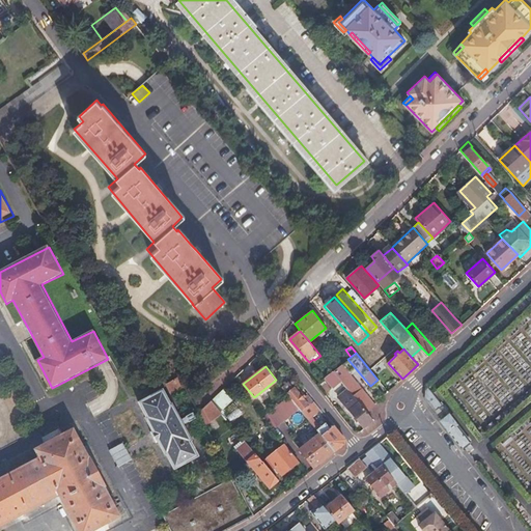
[(333,370),(325,378),(333,388),(341,382),(333,370)]
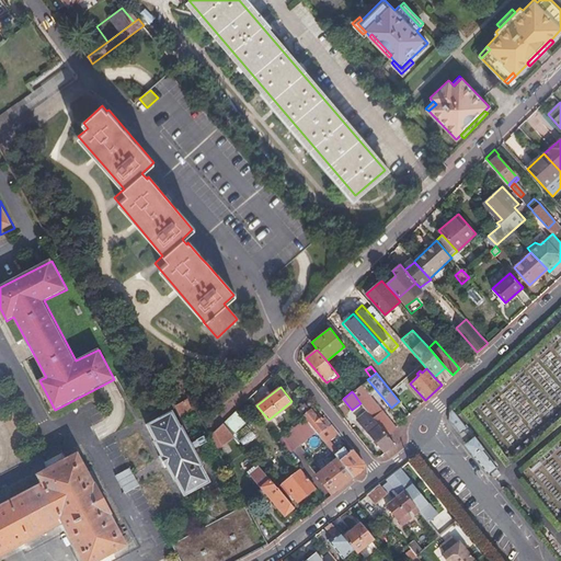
[(190,397),(175,404),(181,414),(194,407),(190,397)]
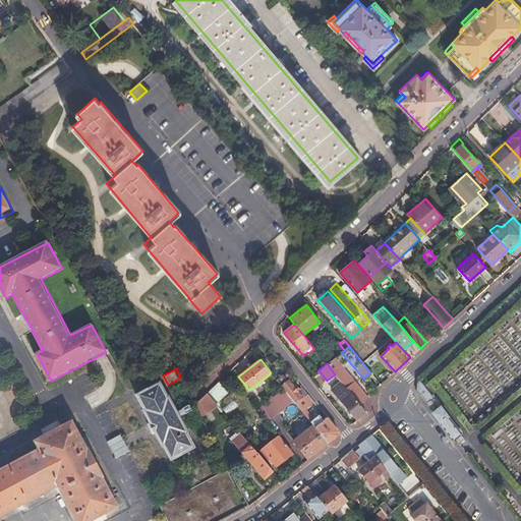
[(359,404),(367,397),(349,374),(341,381),(359,404)]
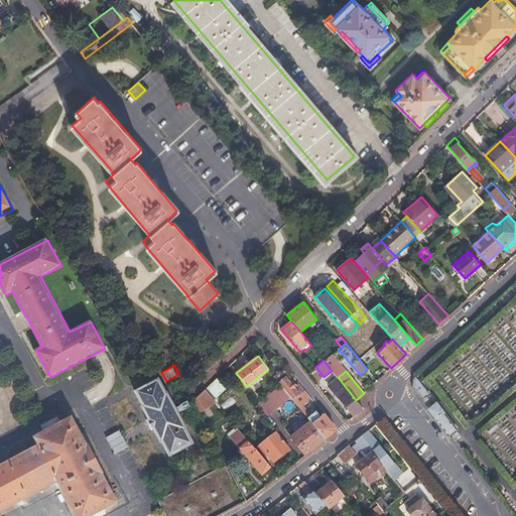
[(280,384),(290,396),(292,399),(304,389),(299,383),(296,385),(288,375),(285,378),(280,372),(274,376),(280,384)]
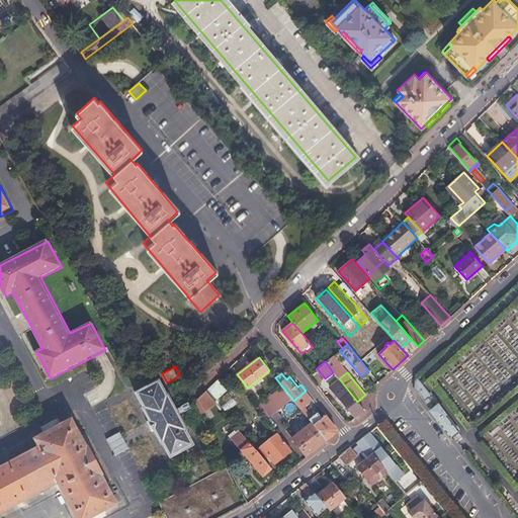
[(363,410),(357,402),(339,378),(330,386),(355,417),(357,416),(363,410)]
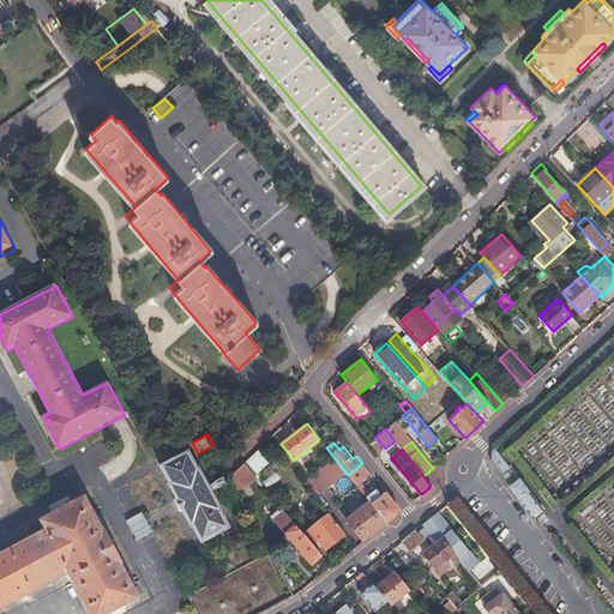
[(188,450),(161,465),(170,482),(169,483),(178,498),(174,500),(180,511),(182,509),(191,525),(193,524),(203,542),(230,527),(221,509),(222,509),(211,489),(217,486),(218,486),(226,482),(222,476),(215,480),(215,481),(209,485),(199,467),(198,467),(188,450)]
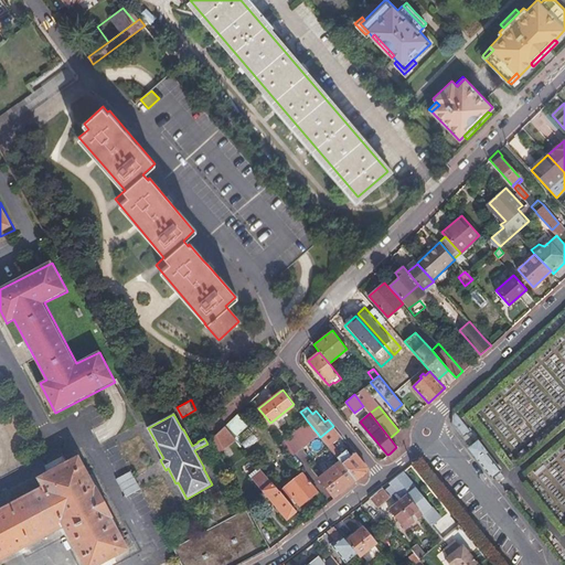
[(465,427),(452,415),(452,425),(460,434),(465,427)]
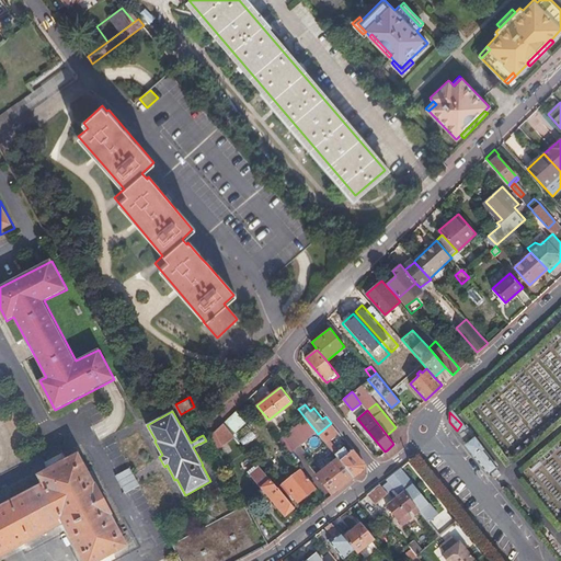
[(277,441),(288,453),(316,431),(305,418),(277,441)]
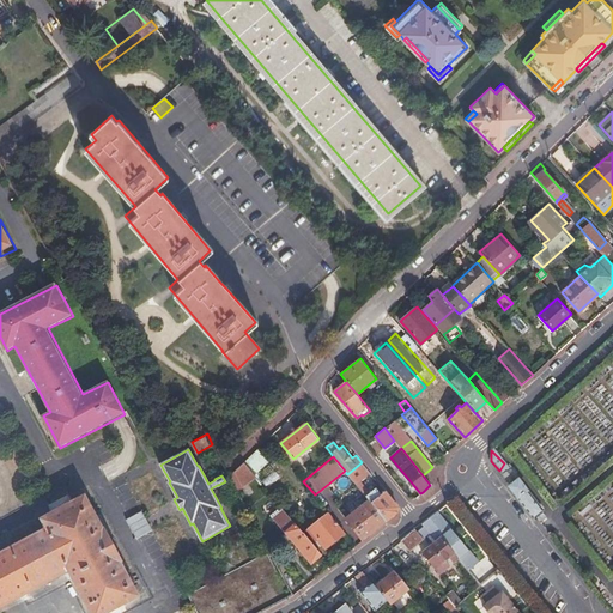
[(234,472),(242,487),(255,477),(243,462),(234,472)]
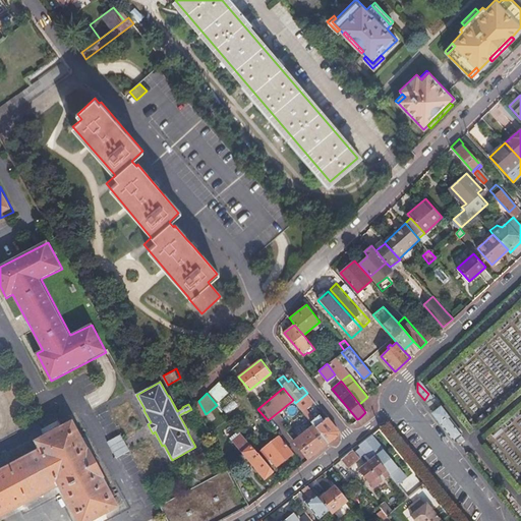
[(306,409),(314,402),(307,393),(295,403),(303,412),(306,409)]
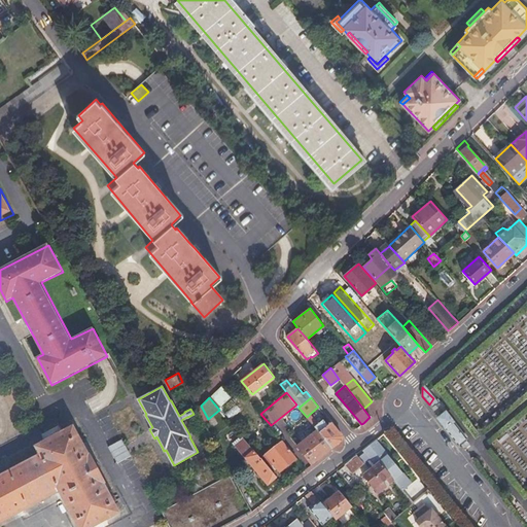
[(459,446),(461,445),(467,440),(453,422),(452,423),(445,414),(443,415),(434,406),(432,408),(440,417),(438,418),(445,427),(444,427),(459,446)]
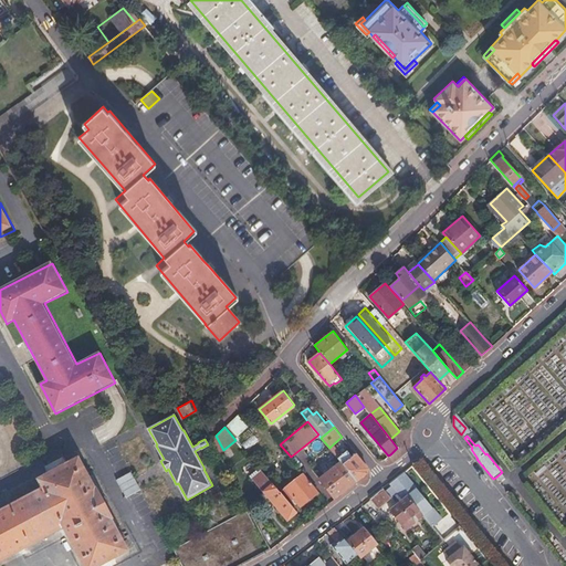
[(329,448),(337,458),(342,454),(333,444),(329,448)]
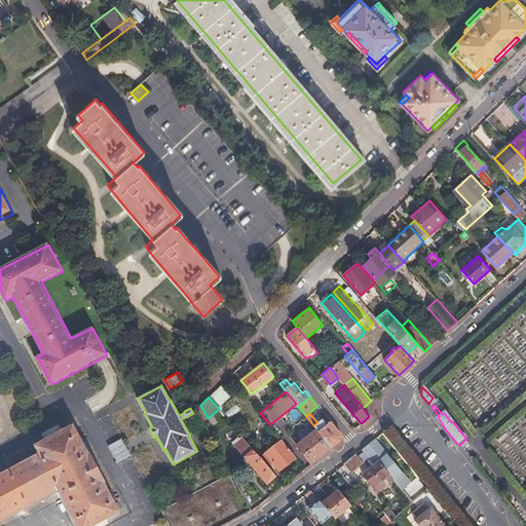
[(316,429),(331,447),(336,443),(341,439),(341,435),(331,421),(326,425),(322,419),(317,422),(313,425),(316,429)]
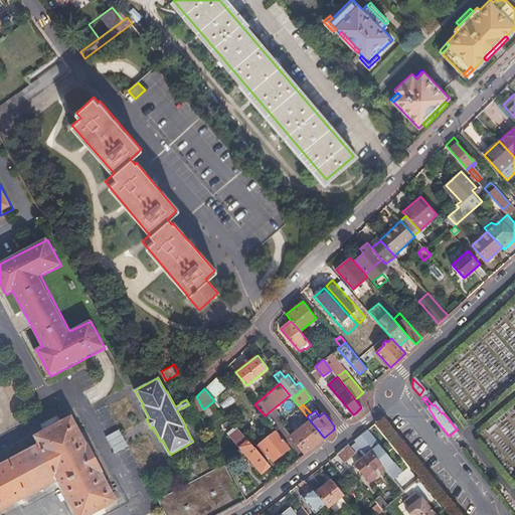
[(0,510),(58,479),(77,514),(87,514),(117,500),(104,476),(106,475),(90,444),(87,445),(71,416),(35,436),(39,444),(0,464),(0,510)]
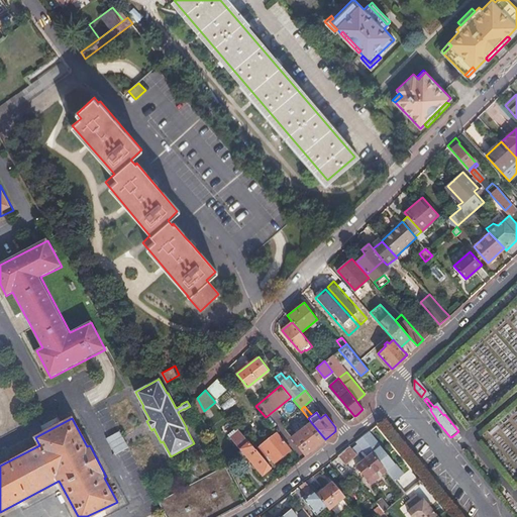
[(292,438),(305,455),(310,451),(325,439),(311,422),(292,438)]
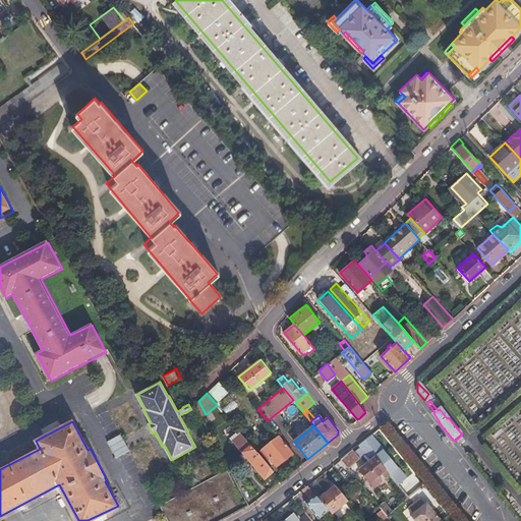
[(265,479),(273,472),(251,446),(249,444),(246,440),(240,433),(232,440),(242,453),(243,454),(241,455),(246,462),(249,460),(265,479)]
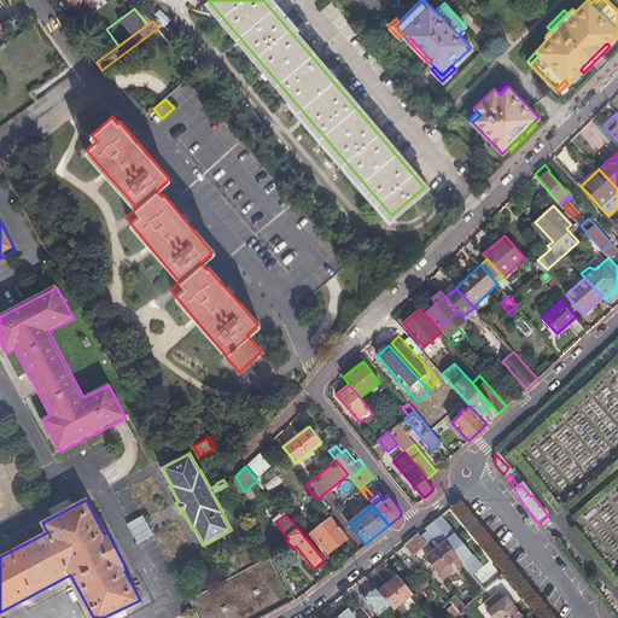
[(404,543),(413,554),(435,537),(441,543),(444,541),(448,543),(455,552),(454,553),(461,561),(462,561),(472,573),(482,566),(441,514),(433,520),(425,528),(419,532),(404,543)]
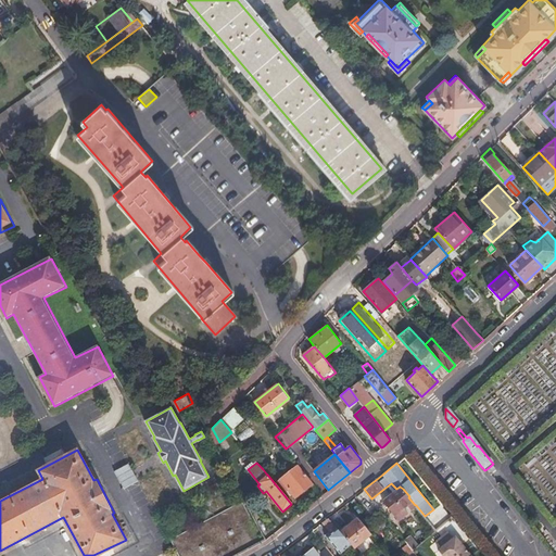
[(295,497),(313,483),(299,465),(278,481),(287,490),(288,489),(295,497)]
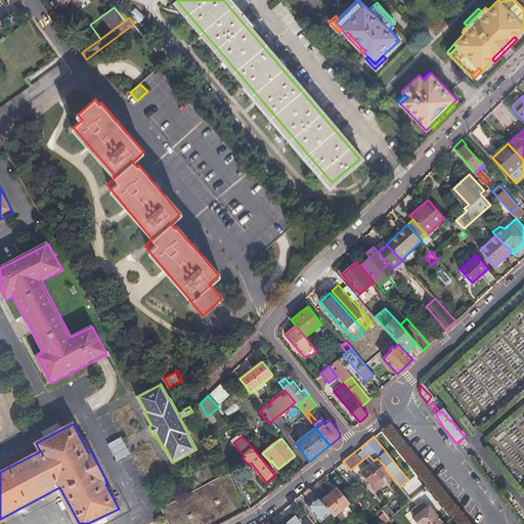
[(386,468),(380,461),(377,459),(374,461),(373,462),(366,466),(361,470),(377,490),(385,483),(381,478),(384,475),(388,480),(392,476),(391,476),(385,469),(386,468)]
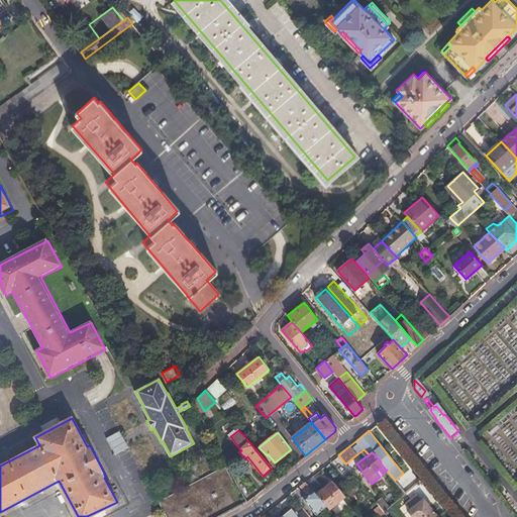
[(159,501),(166,516),(218,516),(245,503),(225,466),(159,501)]
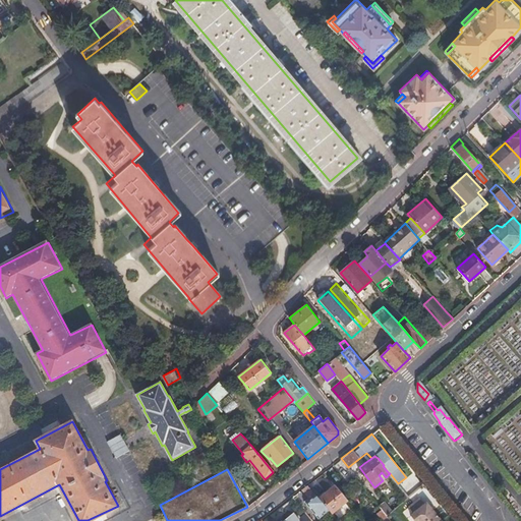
[(401,497),(406,494),(400,486),(398,483),(390,473),(386,477),(401,497)]
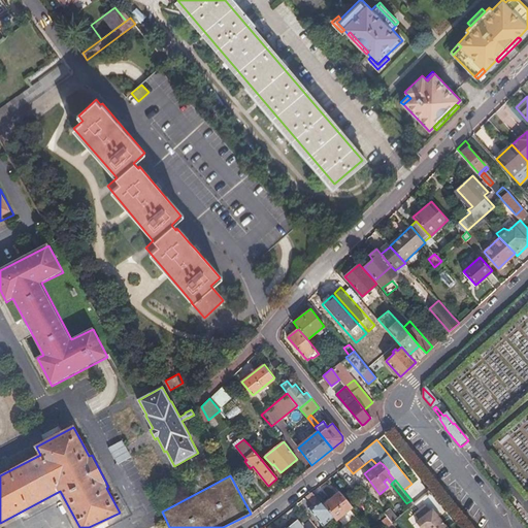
[(311,491),(306,495),(316,505),(310,509),(323,525),(328,520),(334,527),(342,527),(335,519),(323,505),(311,491)]
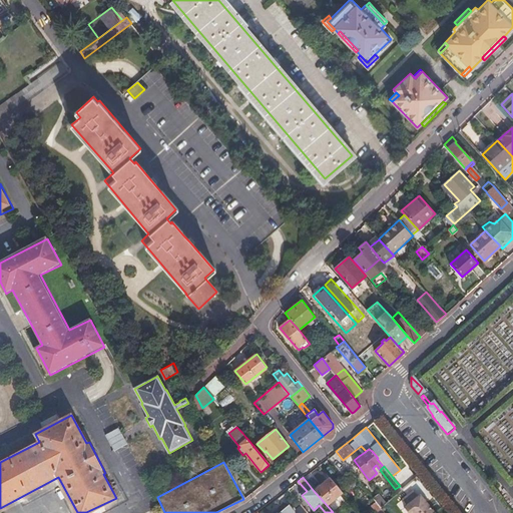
[(329,478),(314,491),(326,504),(341,492),(329,478)]
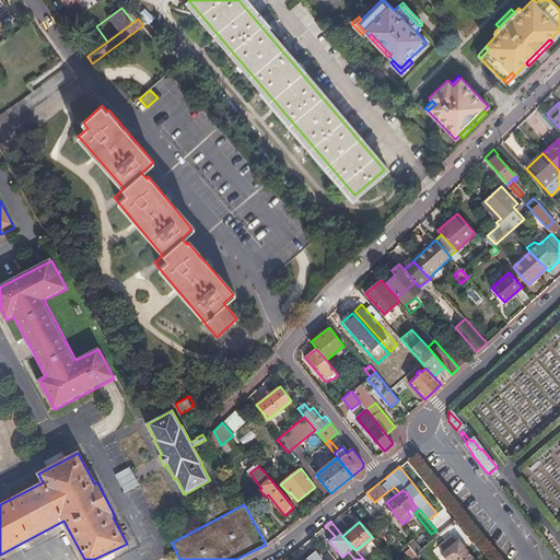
[(428,543),(439,534),(436,531),(431,534),(426,539),(428,543)]
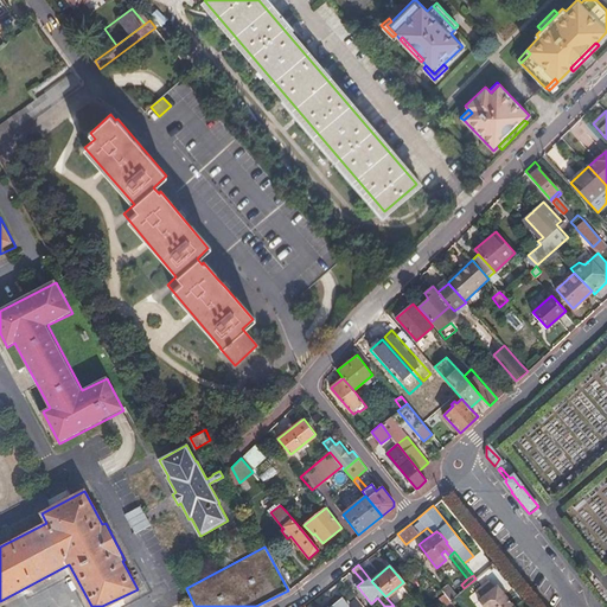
[(512,606),(513,606),(504,594),(502,596),(496,588),(489,581),(475,592),(481,600),(478,602),(481,606),(512,606)]
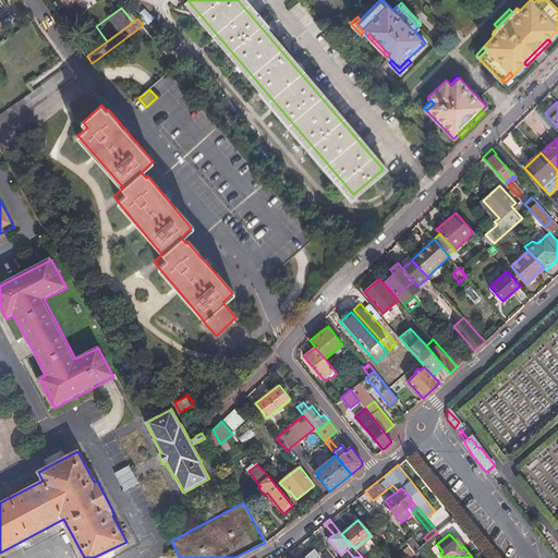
[(415,549),(419,544),(409,537),(405,544),(415,549)]
